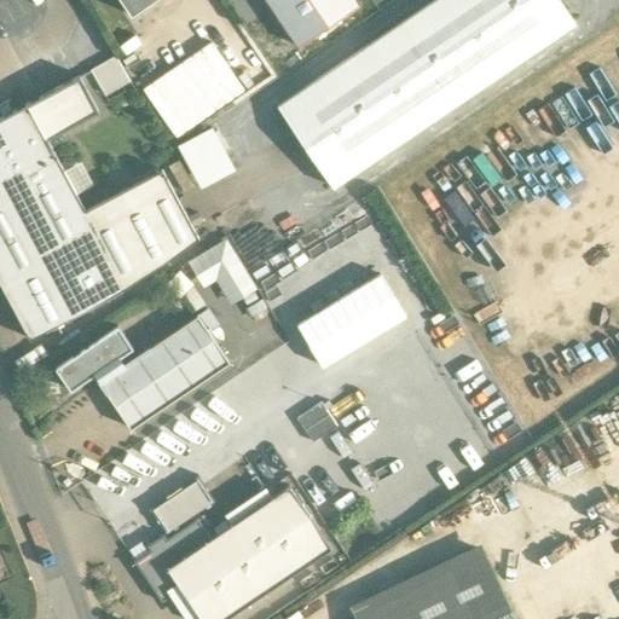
[(119,0),(131,17),(156,0),(119,0)]
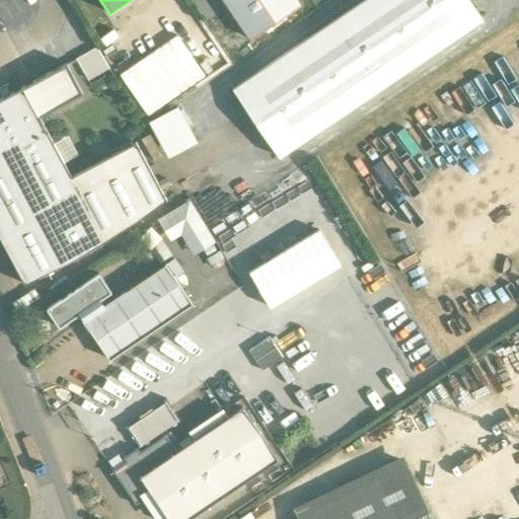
[(300,6),(296,0),(222,0),(249,41),(300,6)]
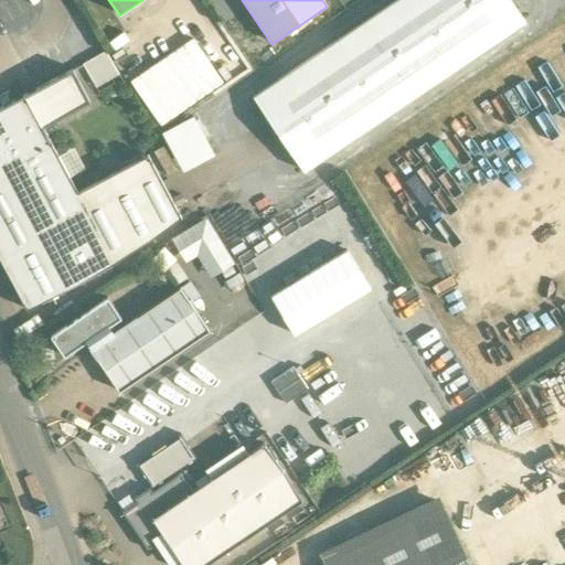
[(509,0),(397,0),(253,98),(304,172),(525,23),(509,0)]
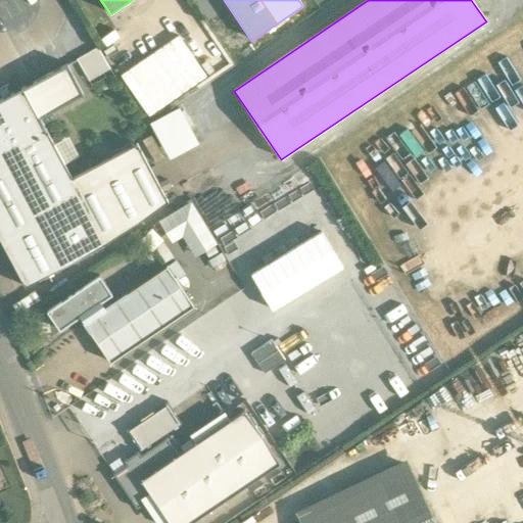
[(66,65),(10,95),(7,88),(0,91),(0,95),(2,99),(0,100),(0,134),(9,151),(46,131),(40,119),(83,95),(66,65)]
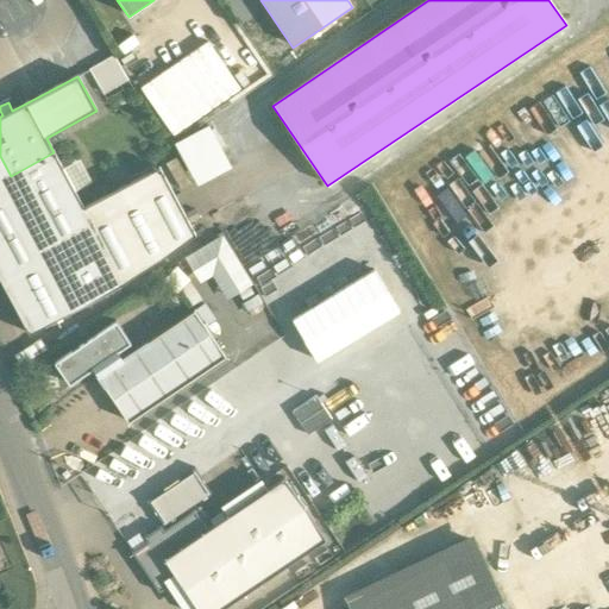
[(208,126),(176,144),(198,186),(231,168),(208,126)]
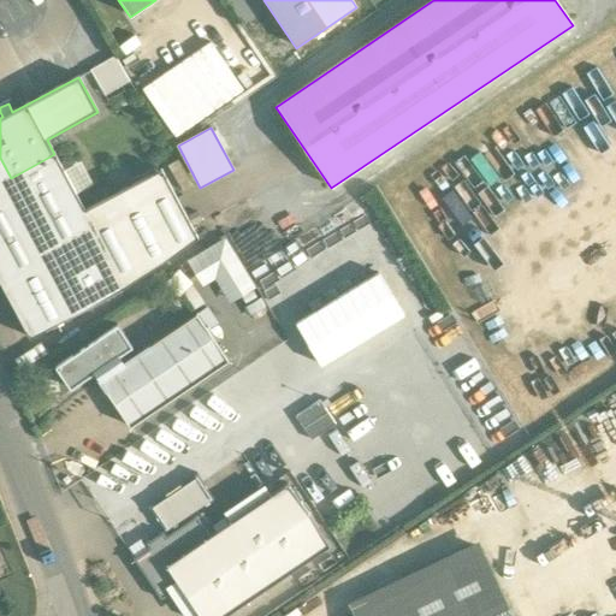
[(54,154),(11,178),(0,158),(0,283),(29,339),(125,288),(197,238),(161,170),(84,211),(54,154)]
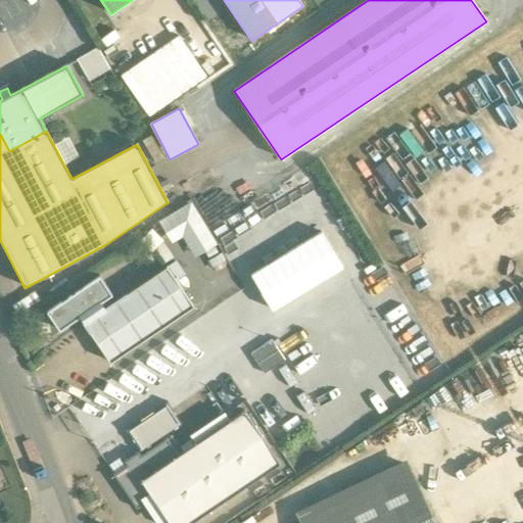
[(163,218),(177,242),(188,236),(199,257),(223,245),(198,199),(163,218)]
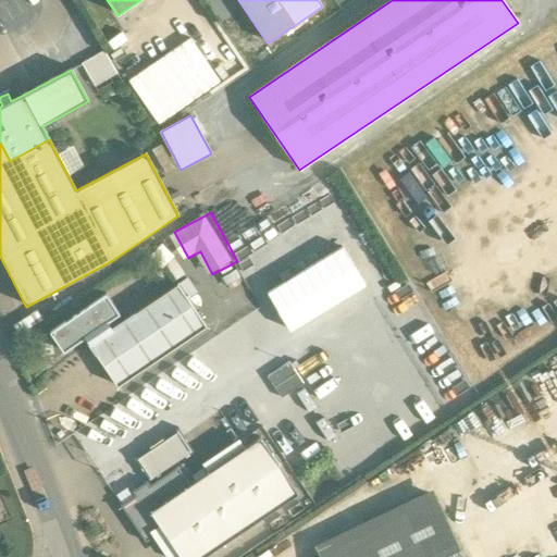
[(296,331),(375,283),(350,243),(272,291),(296,331)]
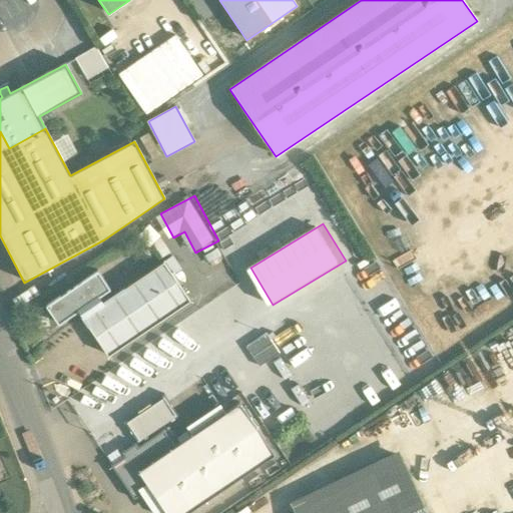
[(123,289),(102,303),(98,297),(78,311),(82,317),(80,318),(87,328),(88,327),(108,357),(189,302),(163,263),(124,290),(123,289)]
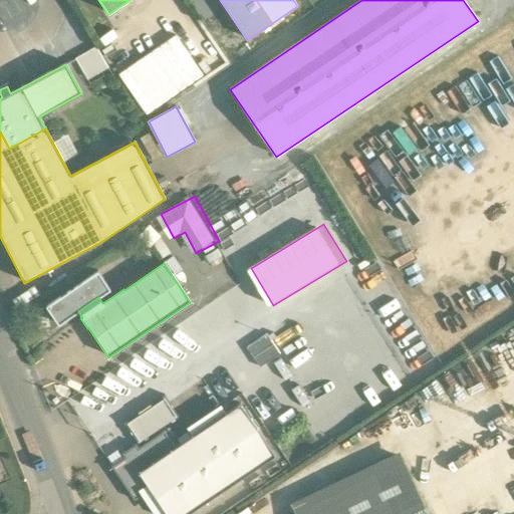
[(97,272),(46,307),(58,325),(78,311),(98,297),(108,290),(97,272)]
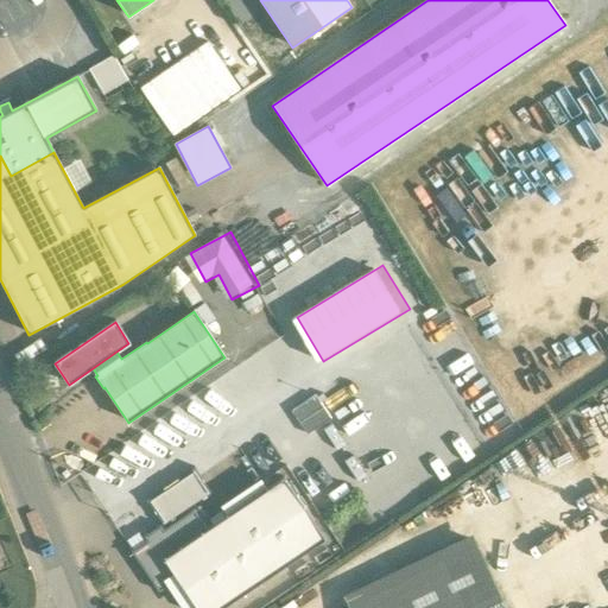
[(310,429),(333,416),(320,394),(297,409),(310,429)]
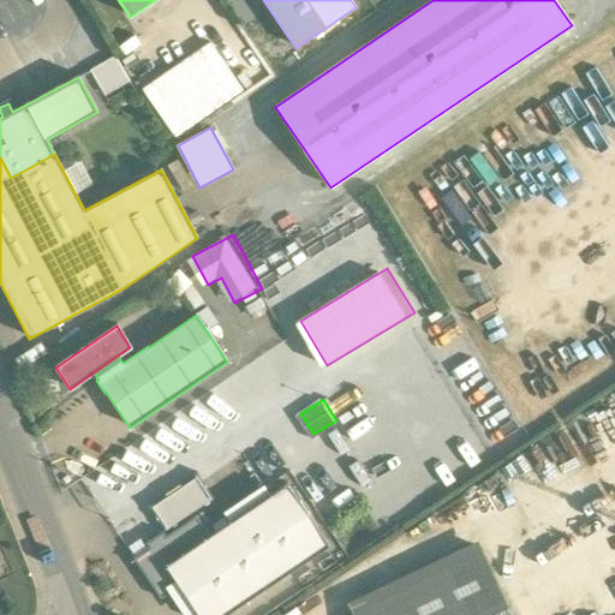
[(287,484),(209,537),(196,517),(165,537),(162,533),(145,544),(149,548),(133,559),(161,599),(179,586),(198,614),(225,614),(328,545),(287,484)]
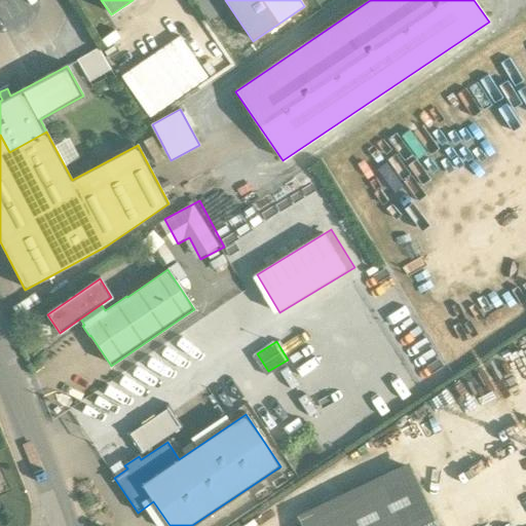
[(301,525),(439,525),(412,471),(300,524),(301,525)]
